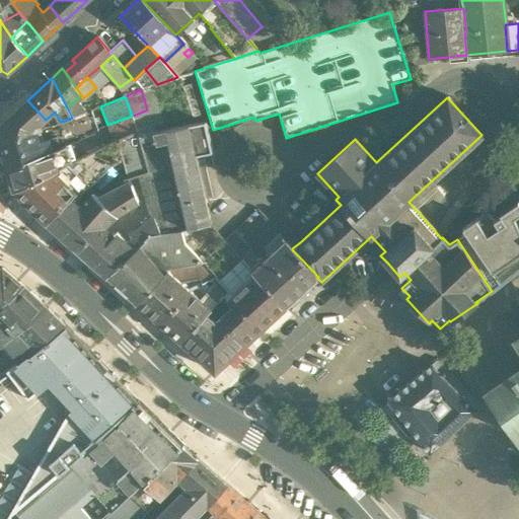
[(27,100),(5,121),(0,130),(0,142),(34,131),(41,129),(40,124),(45,119),(27,100)]
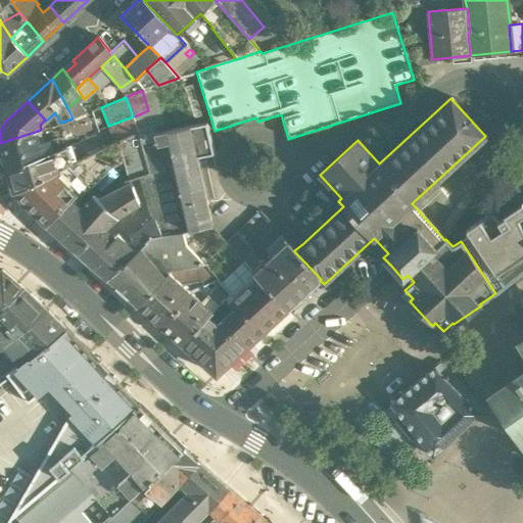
[(60,123),(53,126),(60,150),(66,147),(98,131),(92,111),(73,119),(60,123)]
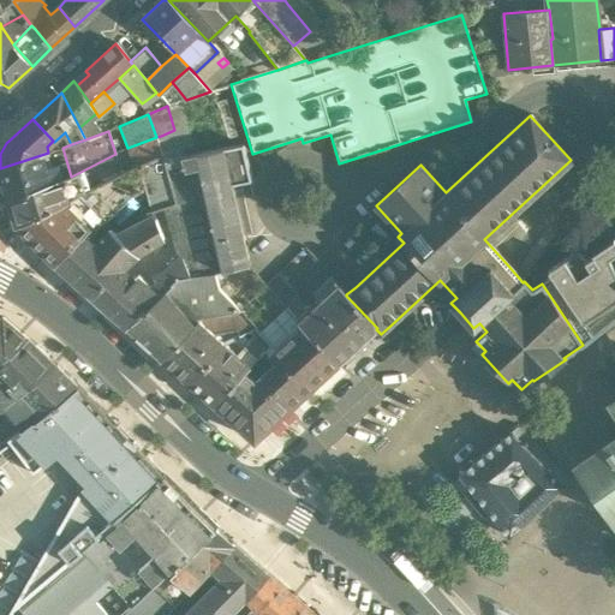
[(161,136),(156,137),(161,153),(167,150),(161,136)]
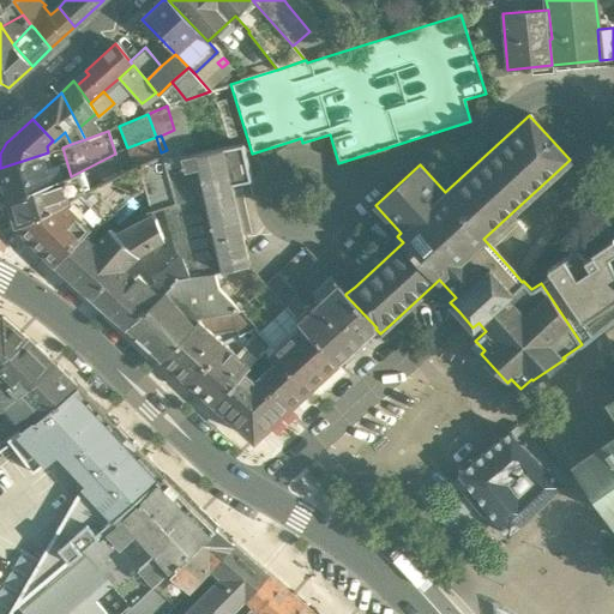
[(156,137),(127,148),(134,168),(138,166),(162,155),(161,152),(156,137)]
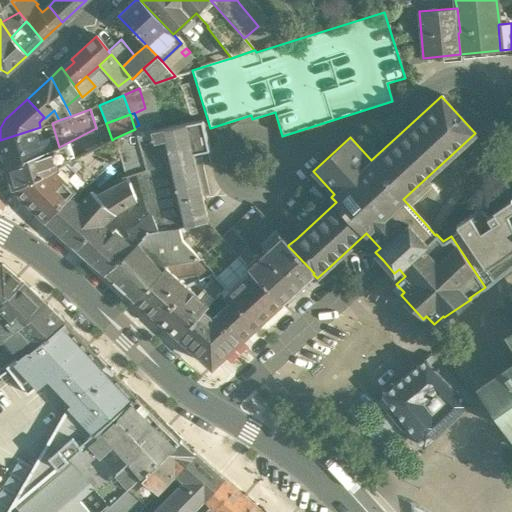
[(208,220),(193,154),(210,151),(203,121),(151,132),(154,141),(165,139),(185,227),(205,221),(208,220)]
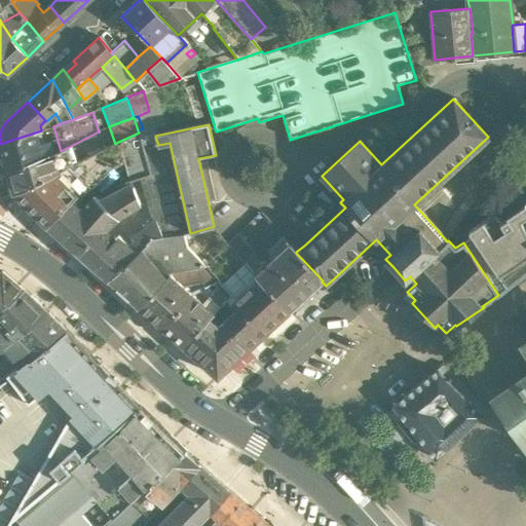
[(41,130),(35,133),(42,157),(61,151),(53,126),(41,130)]
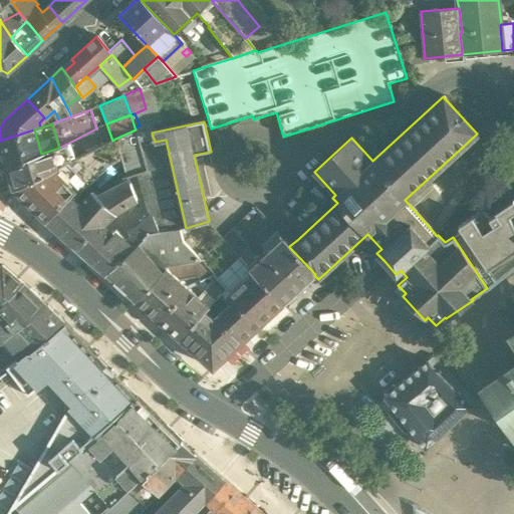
[(34,130),(0,141),(0,148),(5,166),(41,154),(34,130)]
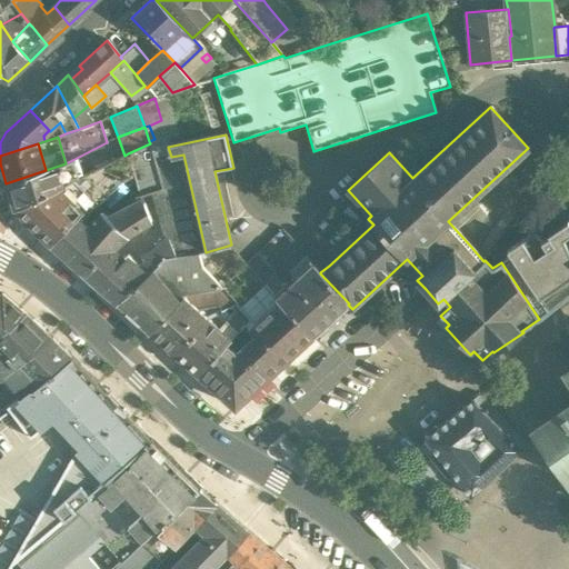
[(161,188),(150,143),(128,153),(132,169),(139,197),(140,197),(152,192),(161,188)]
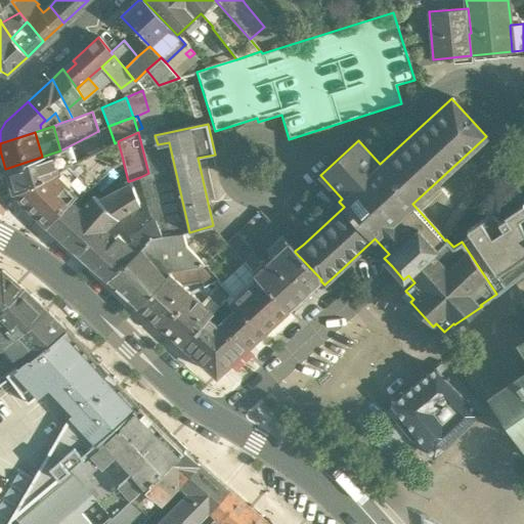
[(115,143),(95,153),(105,164),(122,156),(118,141),(115,143)]
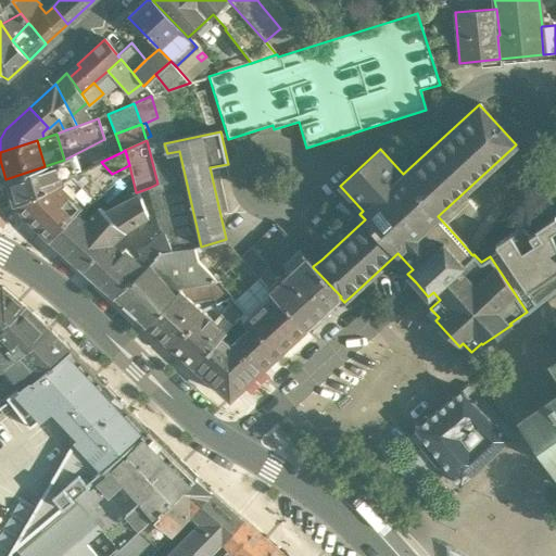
[(201,247),(179,151),(167,153),(174,178),(158,184),(149,188),(163,236),(165,234),(173,252),(193,249),(201,247)]
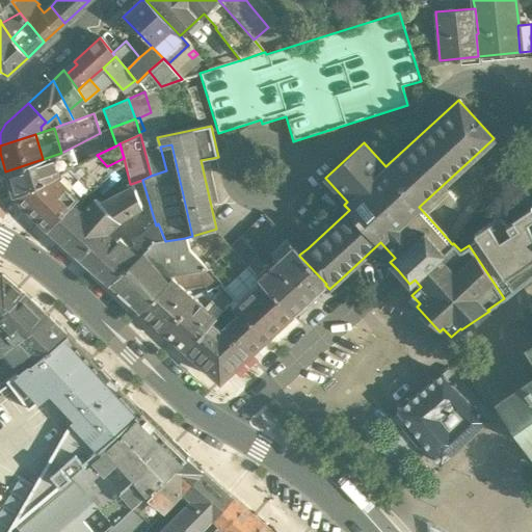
[(43,159),(5,171),(12,195),(54,176),(74,166),(68,150),(61,153),(43,159)]
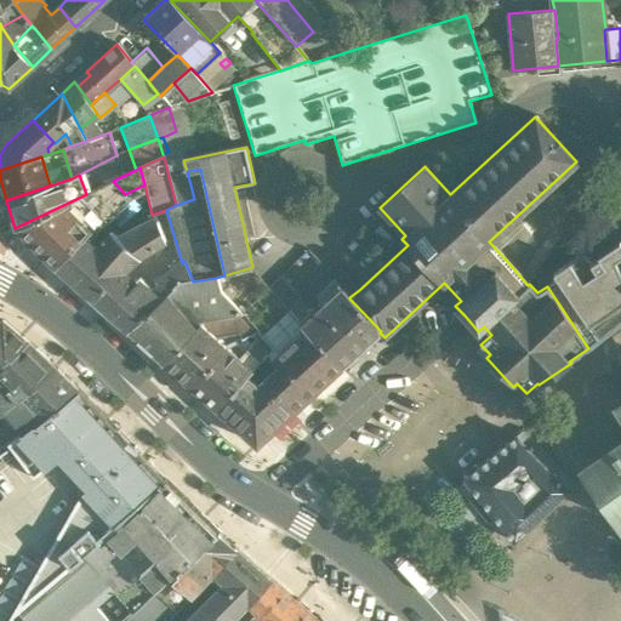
[(86,194),(63,205),(90,233),(126,197),(125,194),(113,181),(86,194)]
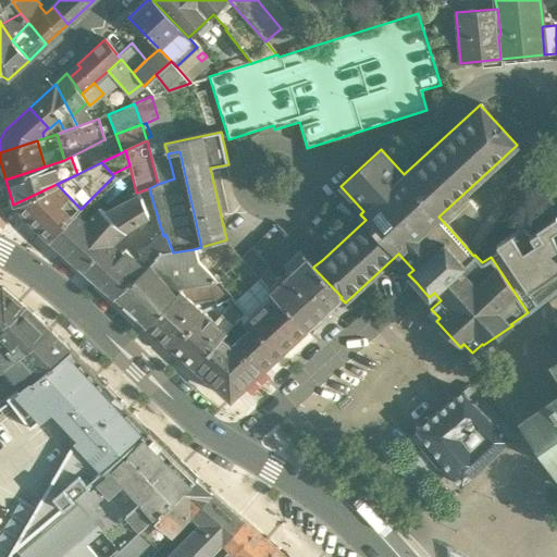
[(81,209),(57,184),(13,205),(13,206),(49,242),(50,243),(59,250),(83,223),(75,214),(81,209)]
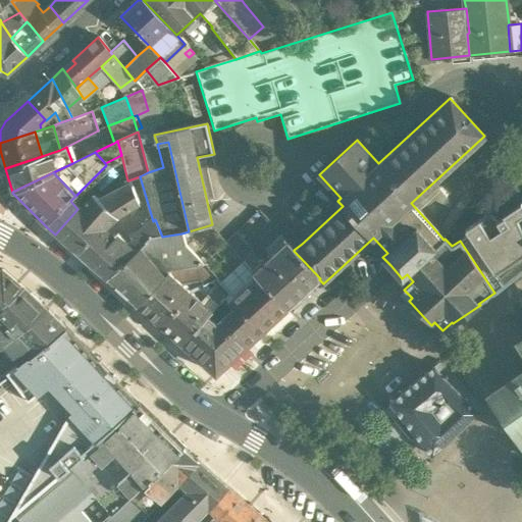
[(93,196),(80,210),(77,209),(55,235),(88,262),(113,239),(102,230),(116,217),(139,203),(128,180),(127,180),(93,197),(93,196)]
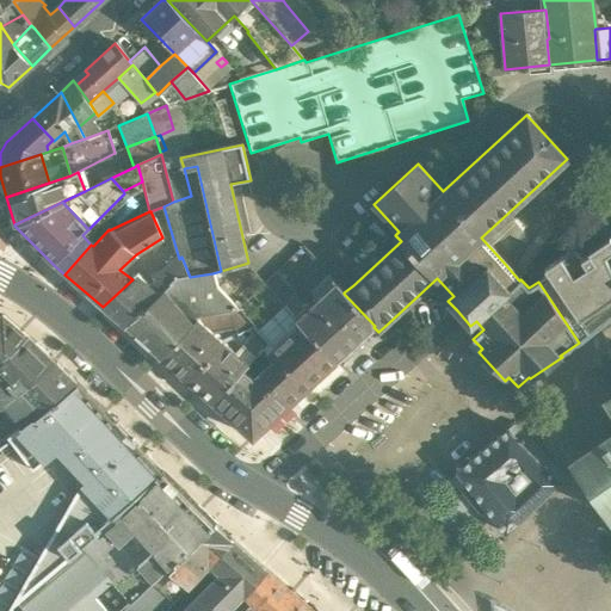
[(610,260),(608,263),(605,258),(610,253),(610,240),(610,239),(586,254),(587,255),(581,260),(575,250),(544,271),(548,276),(538,282),(579,343),(610,316),(610,260)]
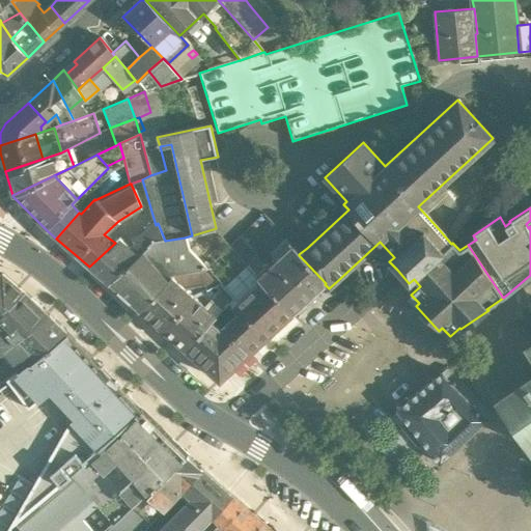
[(192,235),(198,250),(219,240),(213,229),(192,235)]
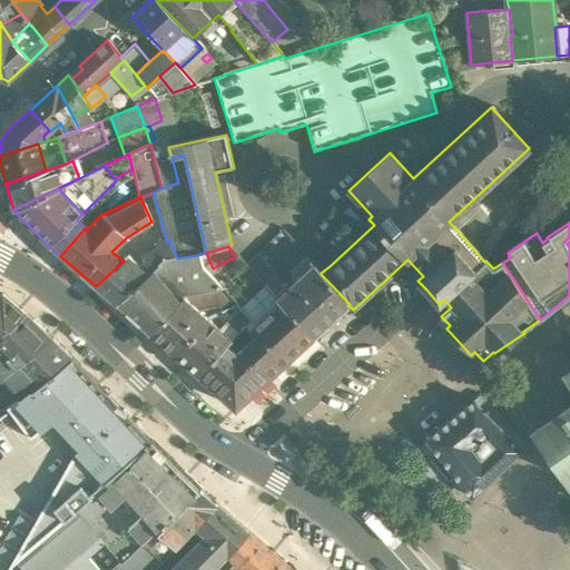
[(253,292),(236,275),(242,269),(235,257),(213,268),(206,253),(198,255),(203,267),(223,288),(237,304),(238,305),(253,292)]
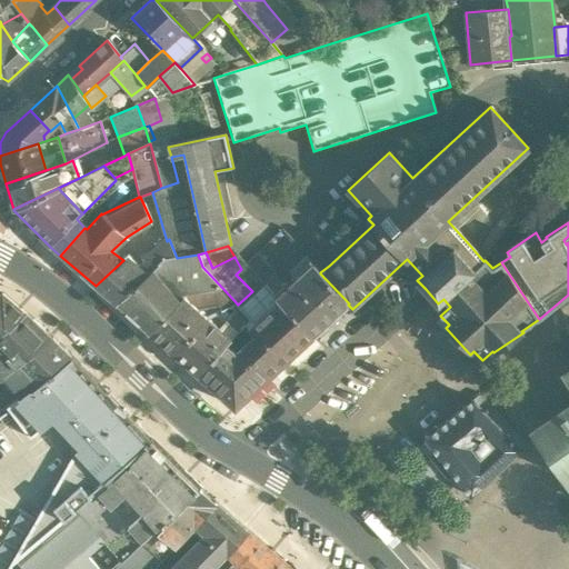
[(272,272),(257,253),(246,265),(261,282),(272,272)]
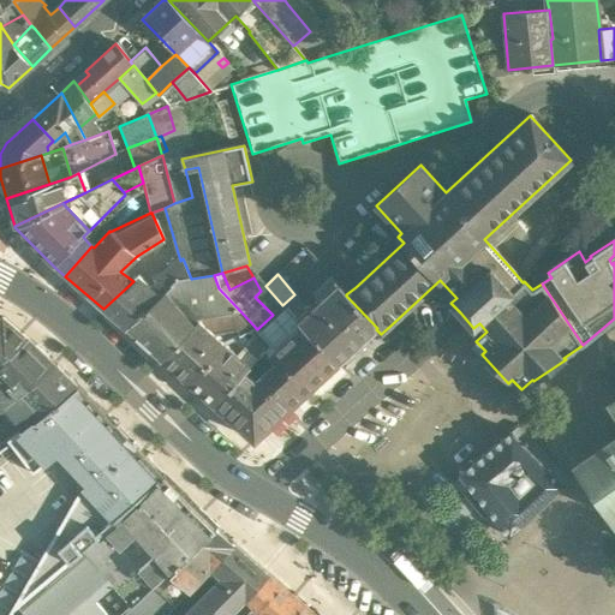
[(191,279),(180,280),(174,282),(173,285),(165,293),(195,326),(198,322),(201,318),(240,311),(219,288),(214,275),(191,279)]
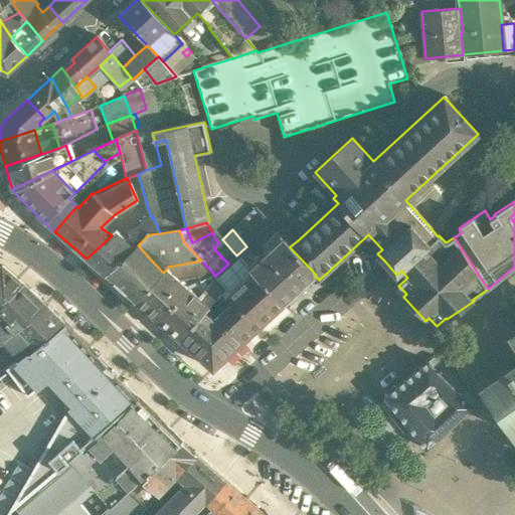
[(112,235),(87,259),(105,275),(134,248),(116,231),(112,235)]
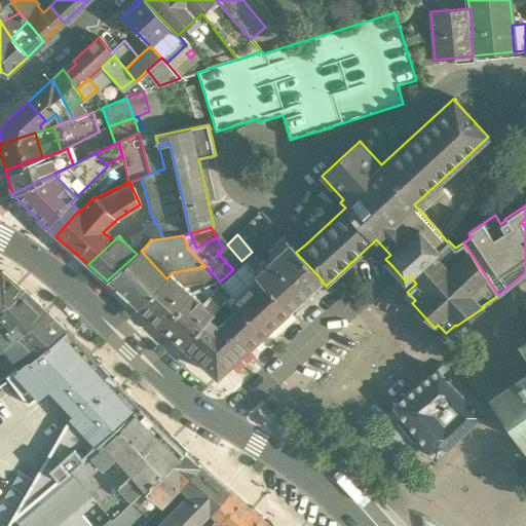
[(284,238),(266,254),(272,260),(290,245),(284,238)]
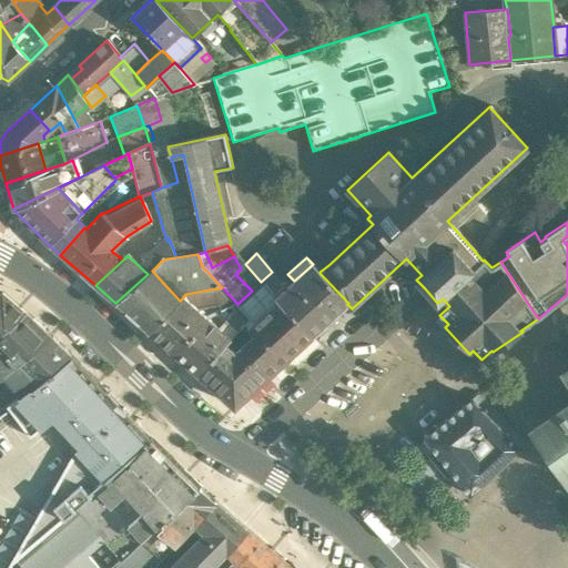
[(320,272),(313,264),(294,281),(276,298),(279,301),(279,302),(312,337),(347,304),(348,303),(320,273),(320,272)]
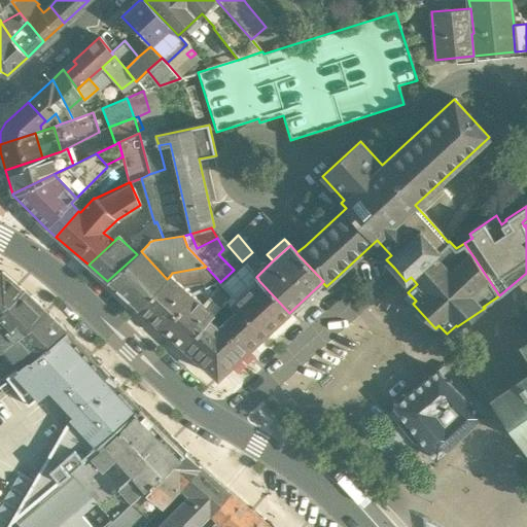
[(167,279),(141,251),(137,255),(137,254),(107,281),(137,308),(167,279)]
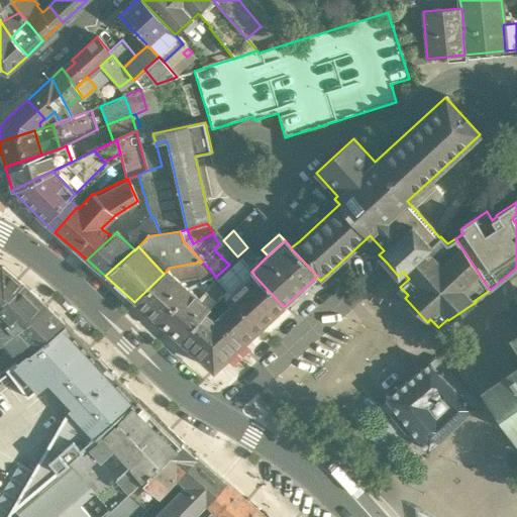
[(229,265),(216,277),(228,290),(222,296),(226,300),(253,275),(253,274),(251,272),(240,260),(231,268),(229,265)]
